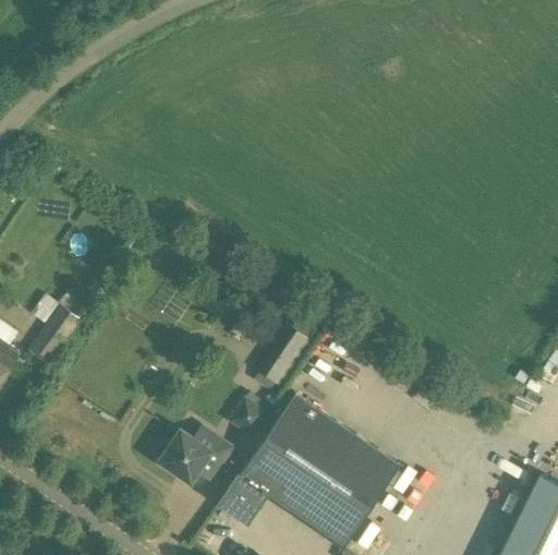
[(48,365),(81,322),(60,306),(27,350),(48,365)]
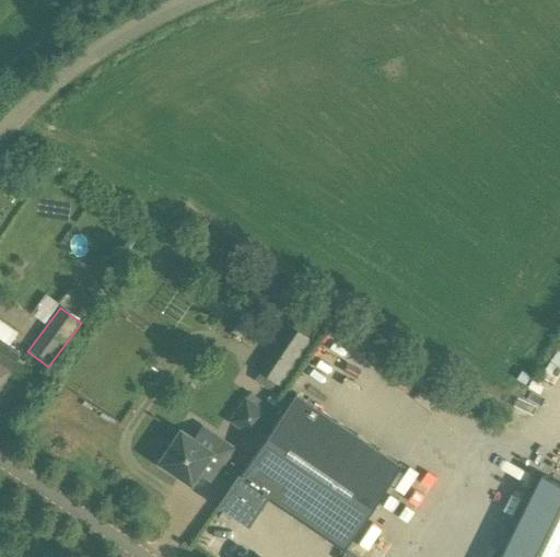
[(313,344),(307,339),(292,329),(288,326),(256,373),(260,376),(277,387),(281,390),(313,344)]
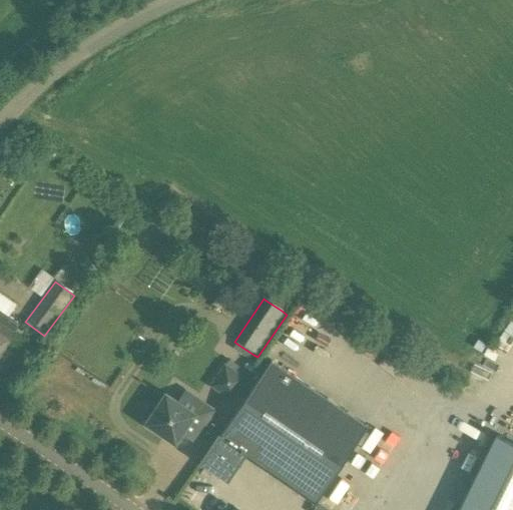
[(0,354),(11,338),(19,327),(0,313),(0,354)]
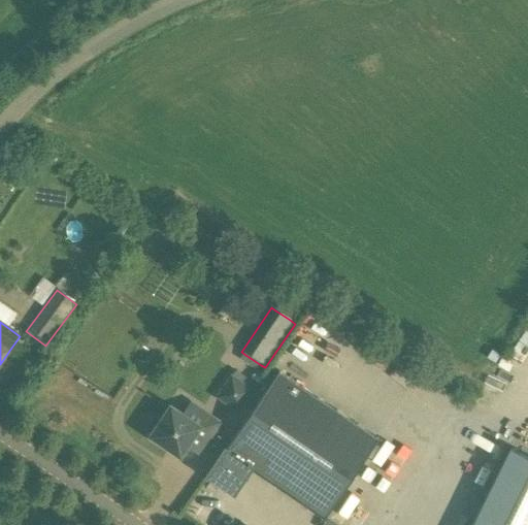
[(229,492),(245,467),(325,520),(378,440),(279,372),(208,478),(229,492)]
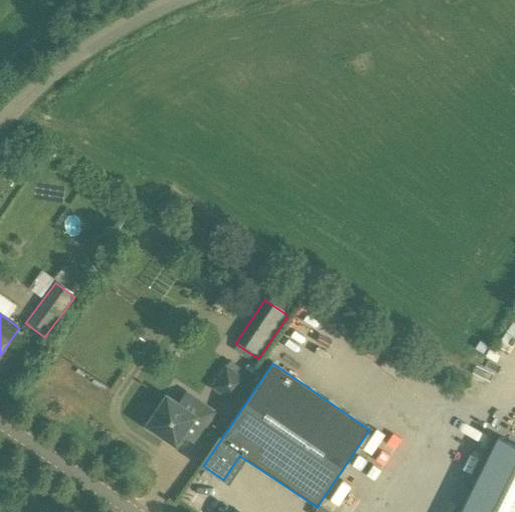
[(232,405),(248,382),(225,367),(209,389),(232,405)]
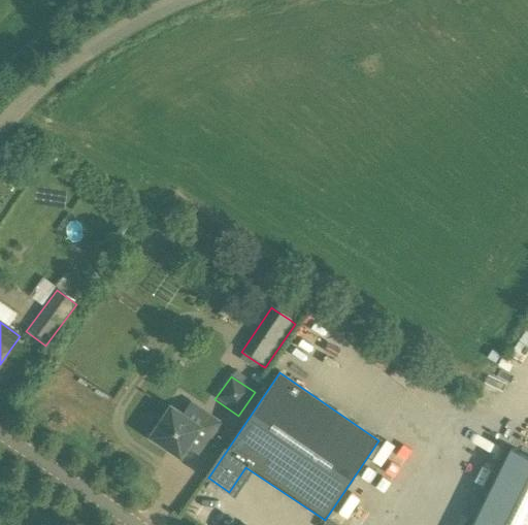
[(220,425),(191,405),(183,417),(171,408),(162,422),(158,419),(155,419),(152,420),(149,422),(147,424),(146,428),(147,432),(150,435),(152,436),(151,437),(180,458),(188,448),(199,455),(220,425)]
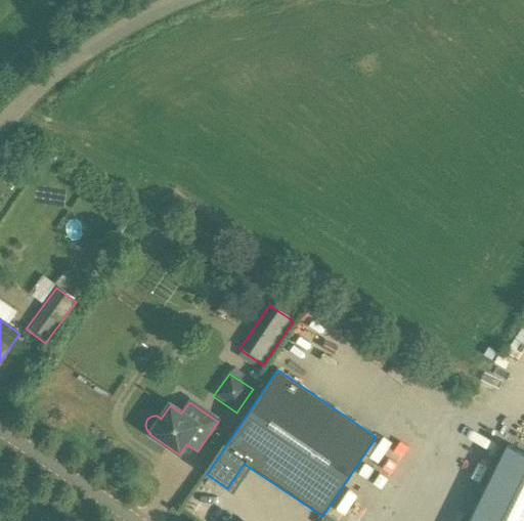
[(523,520),(523,456),(506,447),(469,520),(523,520)]
